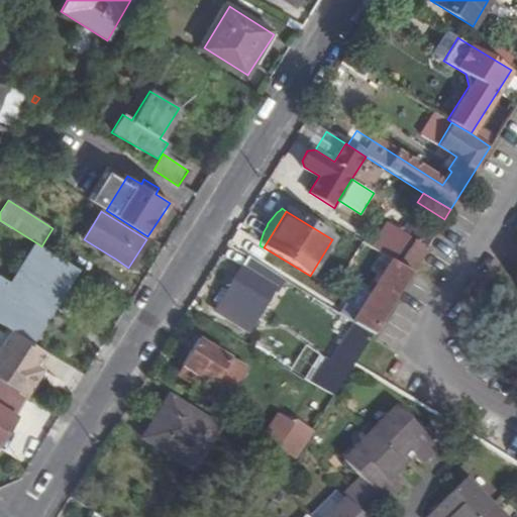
[(411,273),(427,247),(388,223),(372,247),(391,260),(411,273)]
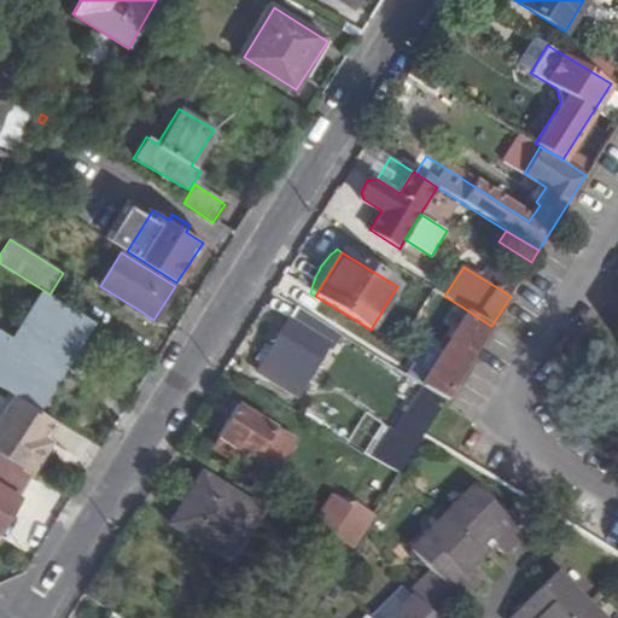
[(69,350),(88,319),(50,295),(45,291),(13,339),(0,331),(0,356),(3,359),(48,388),(70,354),(73,355),(74,354),(69,350)]
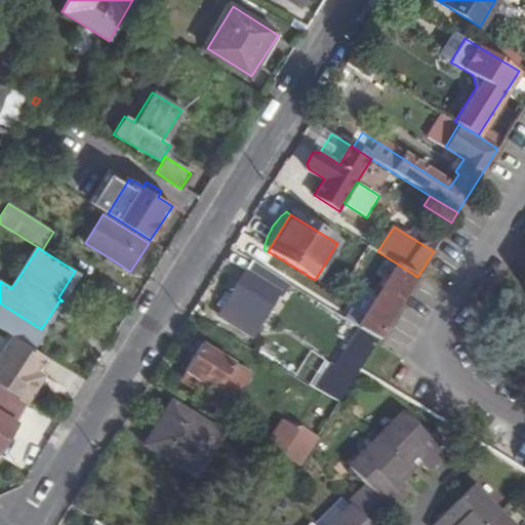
[(250,333),(284,281),(251,260),(214,319),(215,320),(219,315),(250,333)]
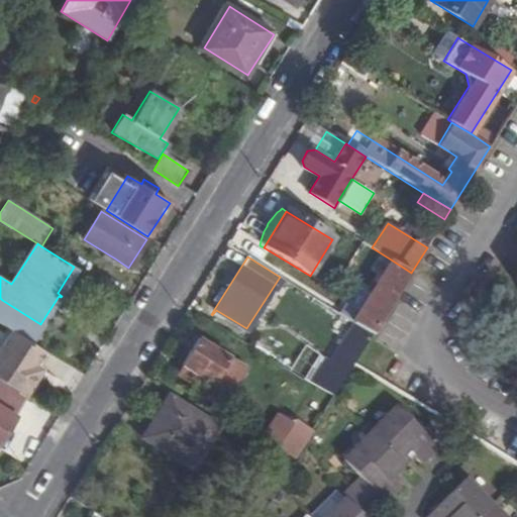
[(374,335),(411,273),(391,260),(358,311),(329,293),(322,303),(356,324),(374,335)]
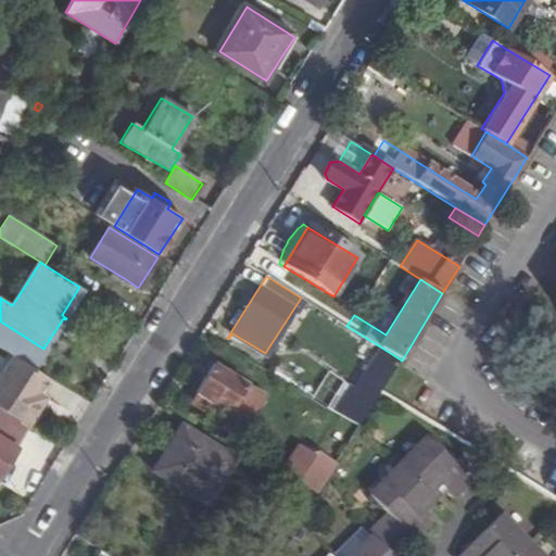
[(11,354),(30,367),(43,349),(2,323),(0,325),(0,346),(7,351),(11,354)]
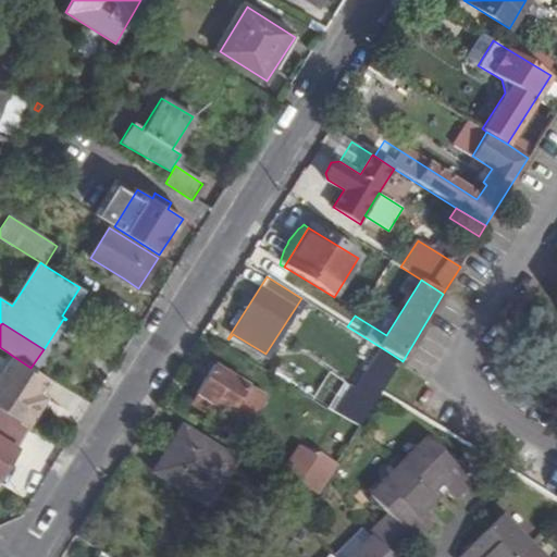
[(372,408),(403,361),(384,349),(355,397),(372,408)]
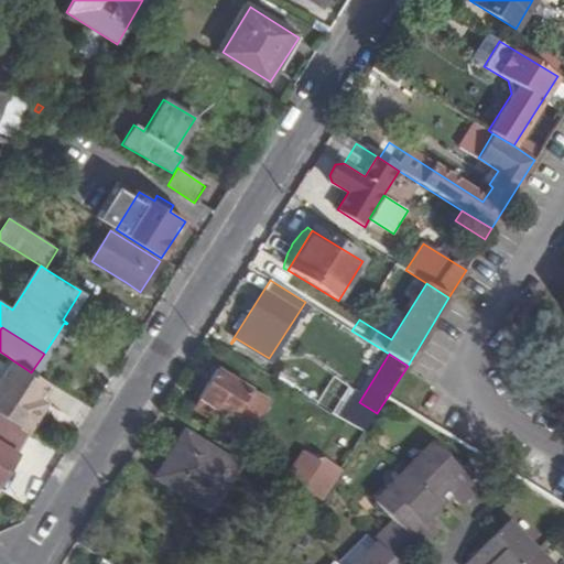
[(31,372),(11,359),(8,365),(0,376),(0,416),(25,433),(40,410),(39,409),(33,407),(38,398),(47,383),(31,372)]
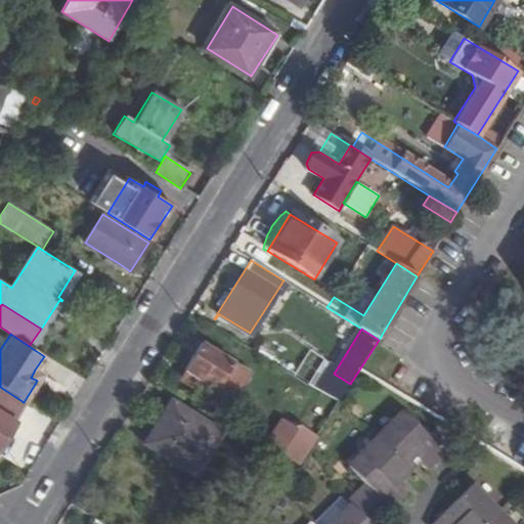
[(190,376),(184,385),(223,408),(232,395),(235,396),(250,375),(200,344),(182,370),(190,376)]
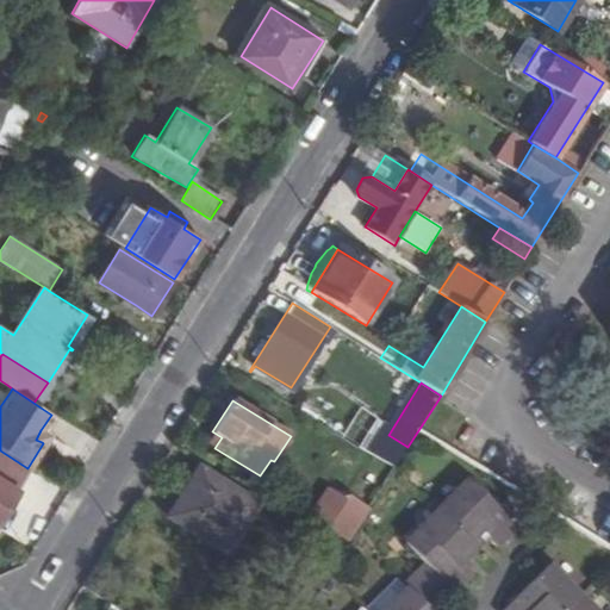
[(57,417),(51,415),(41,430),(36,440),(42,442),(43,443),(49,435),(47,434),(57,417)]
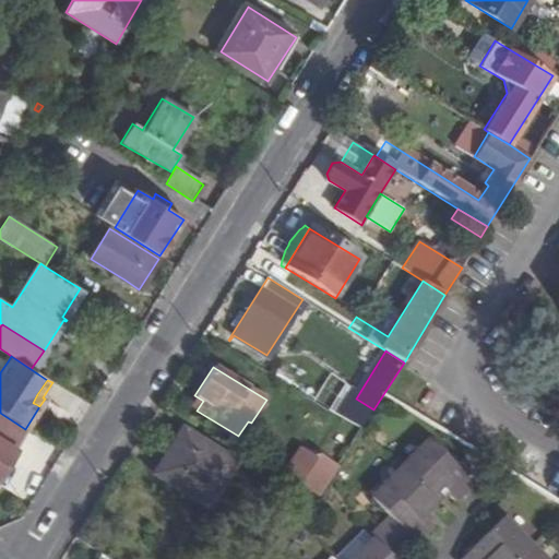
[(188,404),(197,411),(203,401),(194,395),(188,404)]
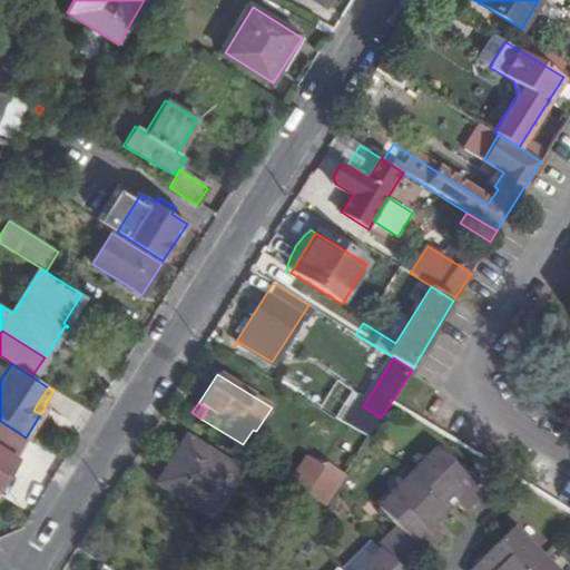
[(0,482),(27,439),(0,421),(0,482)]
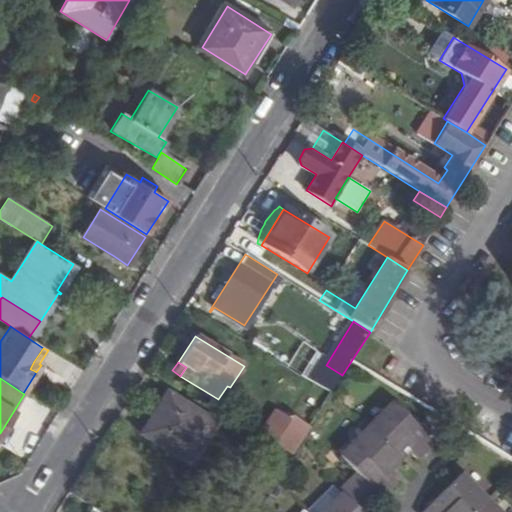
[(227,386),(218,399),(221,401),(230,387),(227,386)]
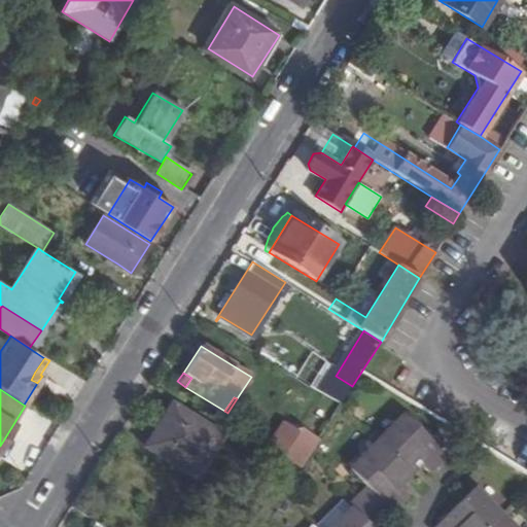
[(194,477),(220,434),(170,405),(143,447),(194,477)]
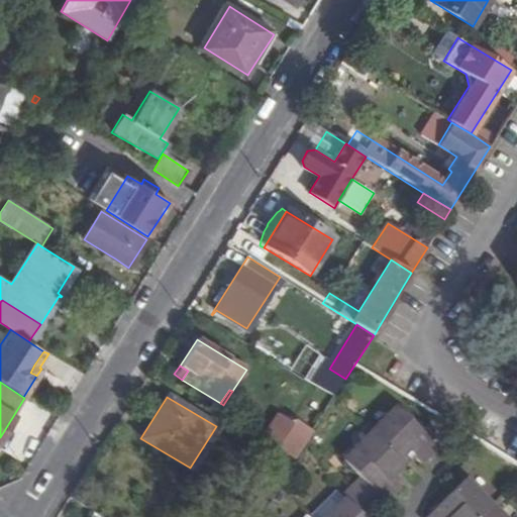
[(398,405),(342,455),(366,480),(356,488),(347,497),(350,500),(331,516),(315,516),(312,513),(307,516),(367,516),(365,514),(374,506),(400,482),(392,473),(410,456),(418,466),(437,448),(398,405)]
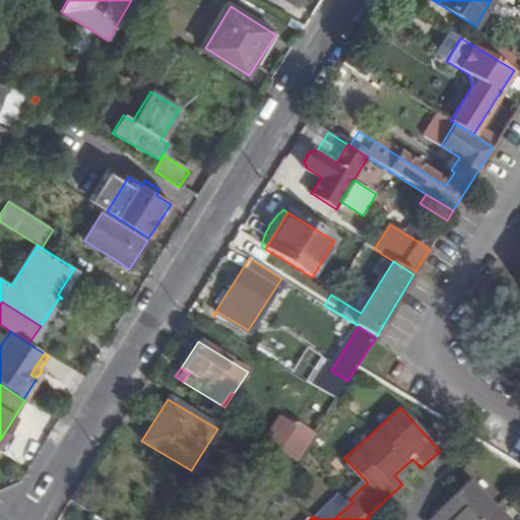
[(267,441),(297,459),(313,435),(299,425),(297,429),(281,419),(267,441)]
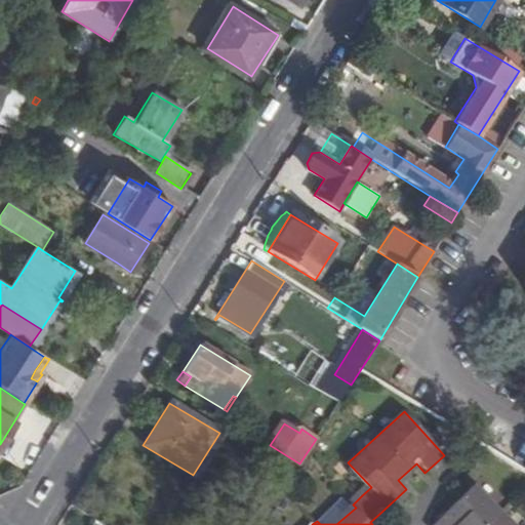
[(436,524),(505,524),(470,490),(436,524)]
